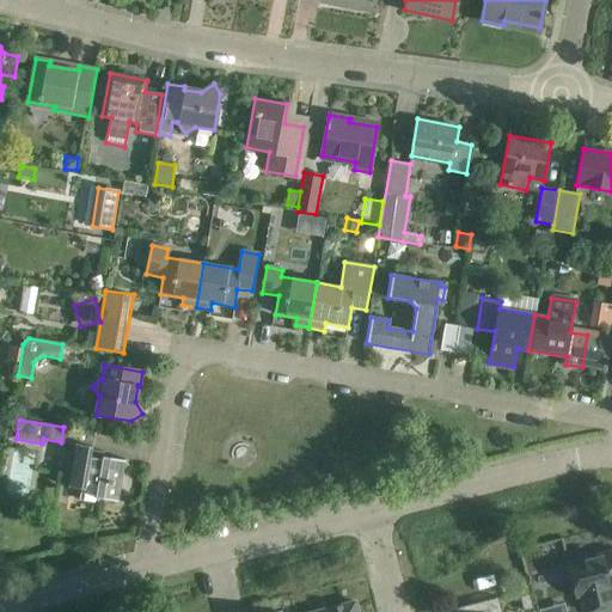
[(68,488),(81,490),(80,501),(95,503),(96,497),(118,502),(126,461),(103,457),(102,461),(90,459),(92,446),(75,444),(68,488)]
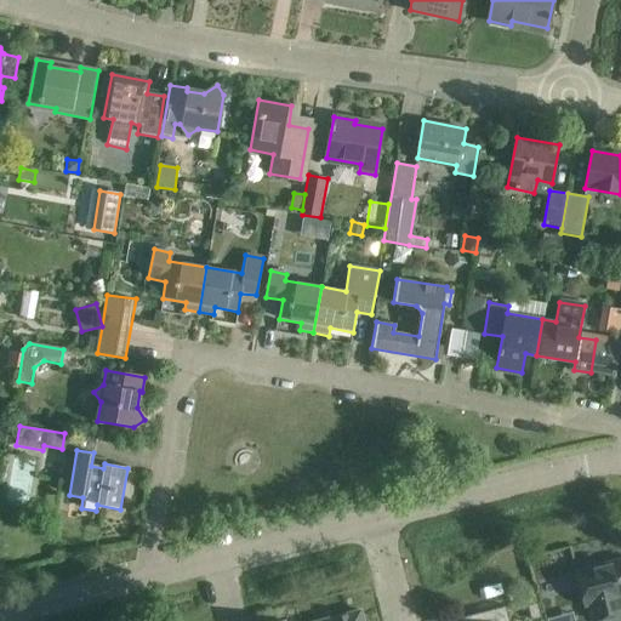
[(587,605),(591,620),(593,620),(597,620),(620,614),(620,559),(575,571),(585,607),(587,605)]
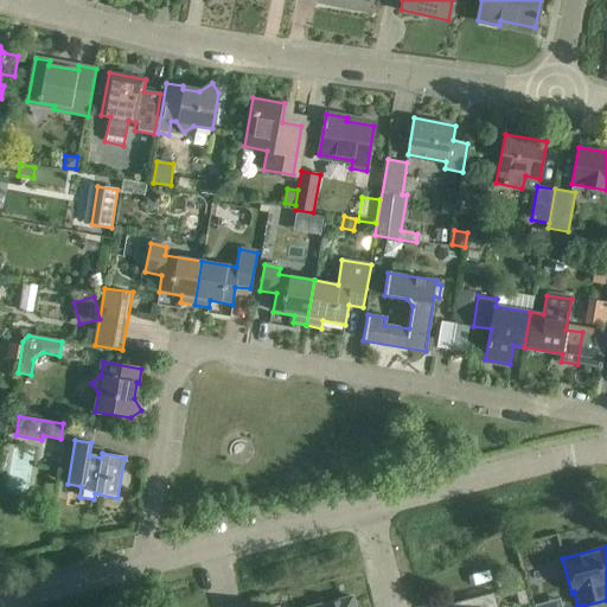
[(528,601),(524,587),(513,588),(517,604),(528,601)]
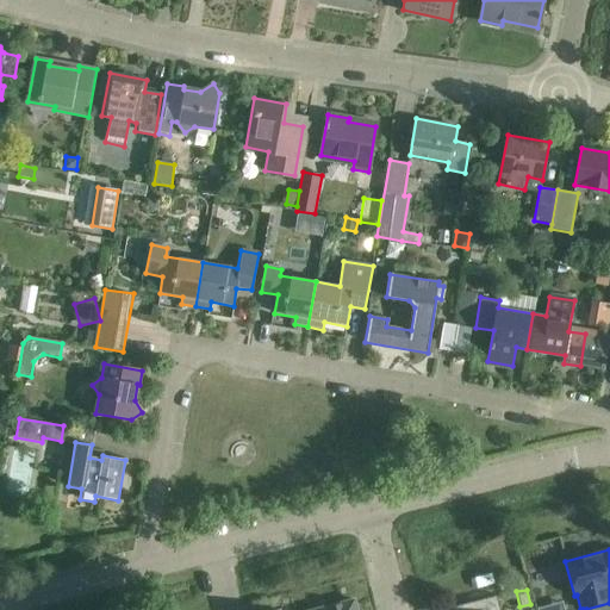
[(499,609),(496,596),(448,609),(499,609)]
